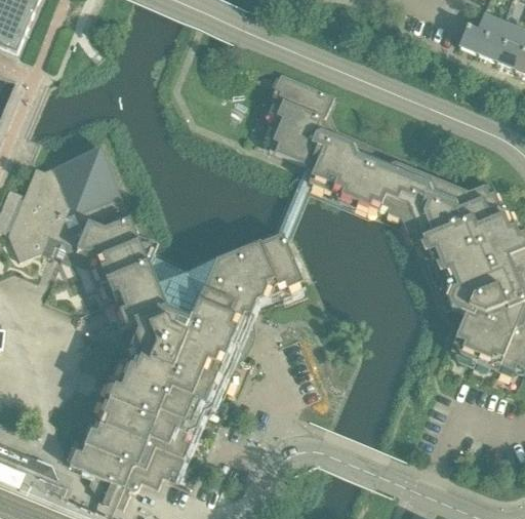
[(0,0),(0,44),(16,52),(38,0),(0,0)]
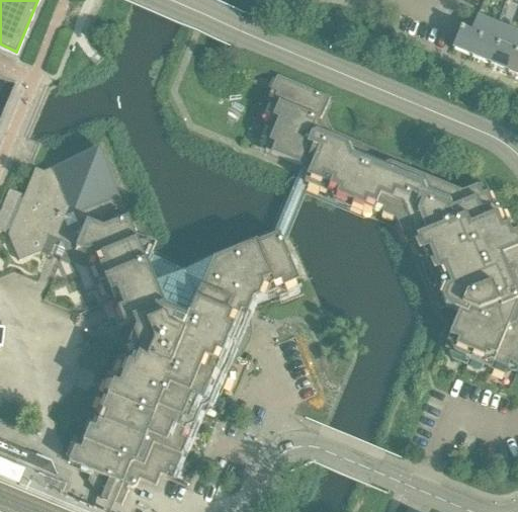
[(489,36),(497,18),(478,11),(470,27),(461,23),(452,45),(470,53),(480,32),(489,36)]
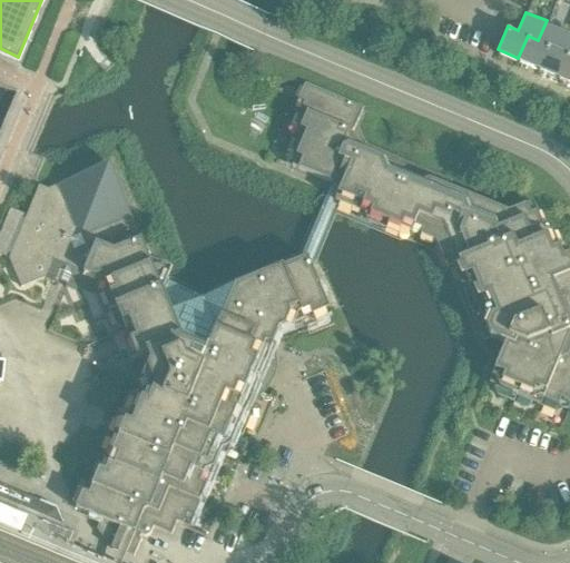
[(558,48),(566,29),(547,20),(538,40),(528,36),(518,58),(538,67),(548,43),(558,48)]
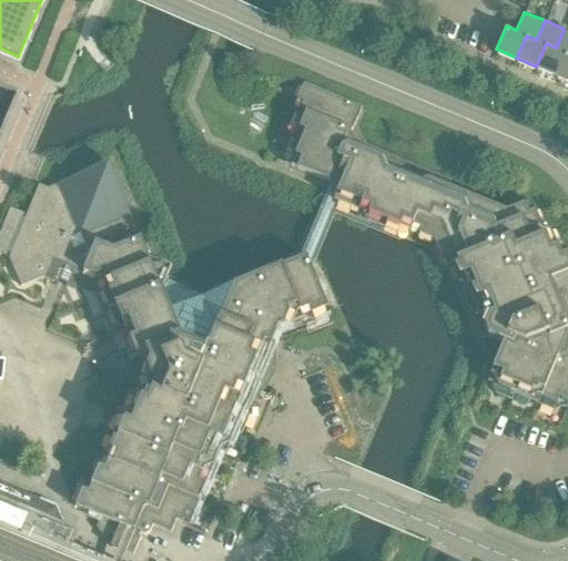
[(567,52),(567,30),(564,29),(556,48),(546,43),(536,67),(556,74),(565,52),(567,52)]
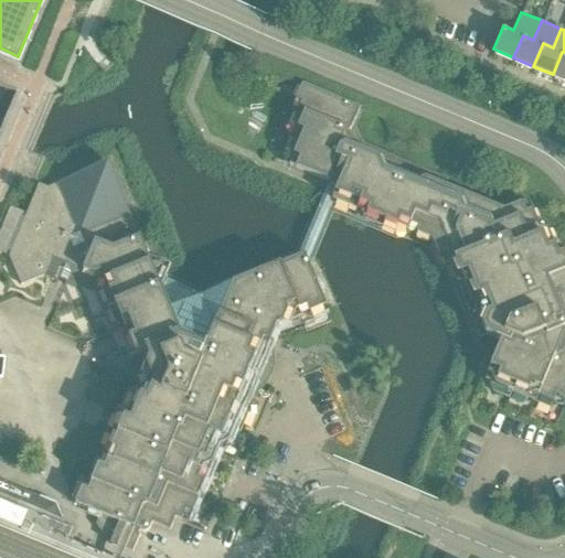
[(564,52),(562,52),(553,74),(564,78),(564,52)]
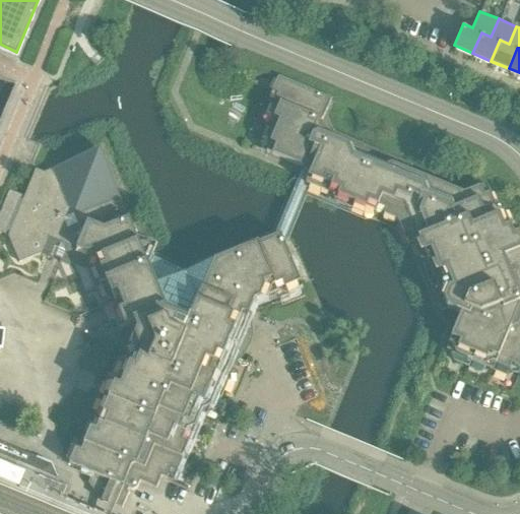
[(495,202),(485,180),(463,189),(408,167),(411,159),(334,127),(327,129),(322,116),(331,92),(277,71),(271,86),(277,88),(264,120),(269,123),(264,136),(270,138),(266,147),(302,163),(294,182),(304,186),(307,180),(337,193),(334,198),(362,209),(364,203),(397,217),(403,233),(409,230),(413,239),(418,252),(425,250),(428,259),(434,272),(439,269),(442,277),(437,279),(441,288),(435,292),(441,307),(447,304),(461,310),(446,345),(455,349),(453,356),(468,362),(470,356),(506,371),(509,365),(518,369),(519,364),(519,231),(516,220),(510,222),(501,200),(495,202)]
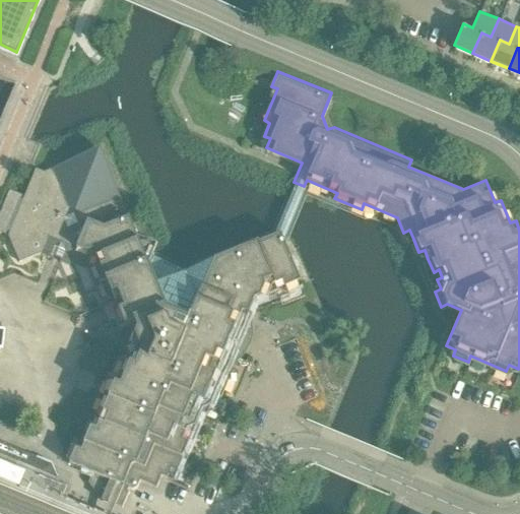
[(248,311),(254,297),(268,292),(265,285),(273,282),(275,288),(284,284),(286,291),(302,283),(282,237),(285,231),(275,227),(274,229),(185,265),(150,252),(156,239),(135,230),(100,144),(88,149),(44,168),(35,165),(23,191),(9,185),(0,205),(0,228),(7,231),(18,258),(40,249),(49,253),(54,242),(63,246),(59,257),(68,261),(70,258),(87,265),(103,302),(109,317),(114,315),(119,326),(134,319),(137,328),(131,342),(137,344),(130,362),(124,360),(115,382),(109,379),(96,408),(103,410),(95,427),(90,425),(81,447),(75,445),(69,460),(91,469),(87,478),(101,496),(121,505),(128,489),(127,488),(128,485),(130,486),(132,486),(134,485),(136,484),(137,482),(139,477),(155,485),(160,472),(167,474),(171,465),(176,467),(188,439),(183,437),(189,420),(195,423),(200,409),(206,411),(210,402),(215,404),(228,375),(222,373),(226,362),(231,361),(232,361),(235,359),(232,349),(234,344),(235,345),(236,341),(238,342),(242,332),(240,332),(242,328),(241,328),(243,323),(251,322),(248,311)]
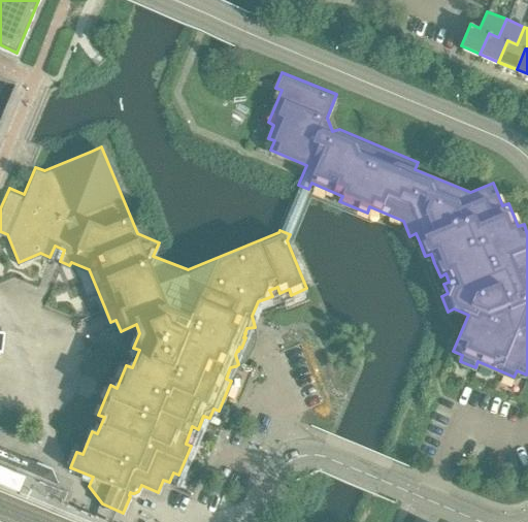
[(61,487),(45,481),(52,466),(0,445),(0,521),(43,521),(45,519),(47,520),(52,509),(50,509),(55,497),(56,498),(61,487)]
